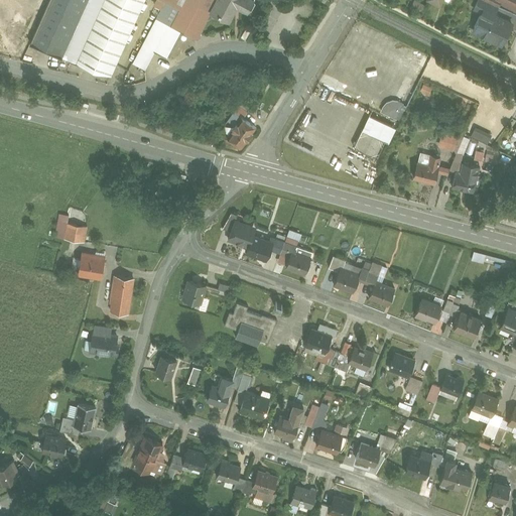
[(45,9),(48,0),(29,0),(28,3),(45,9)]
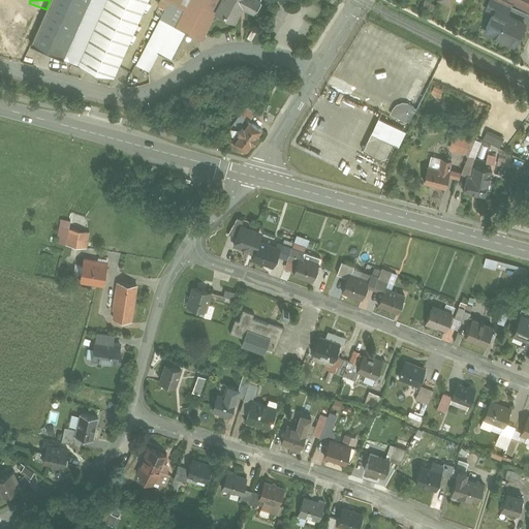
[(53,0),(34,44),(79,64),(106,0),(53,0)]
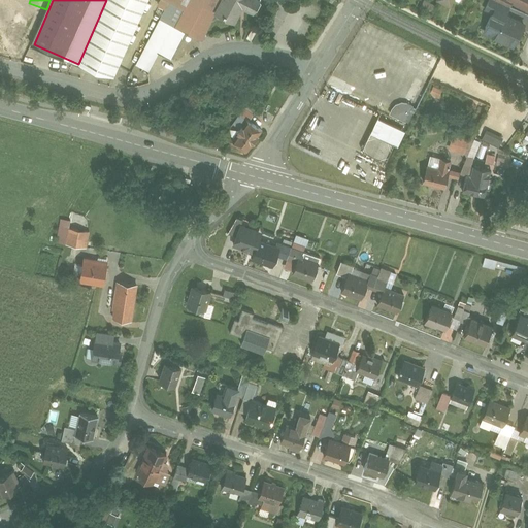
[(149,0),(106,0),(78,64),(105,76),(114,77),(149,0)]
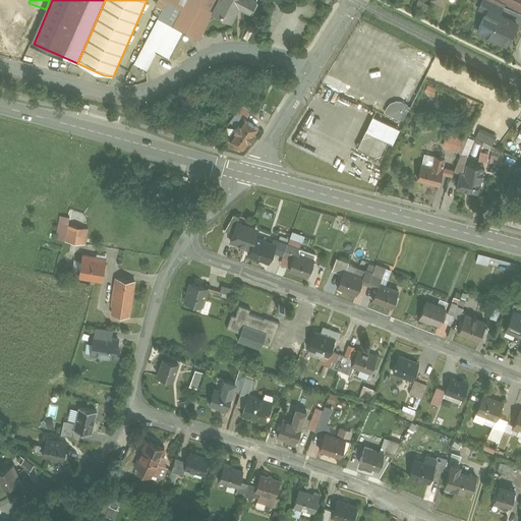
[(158,0),(156,4),(163,8),(167,1),(182,8),(173,25),(183,31),(185,33),(184,35),(194,40),(195,38),(199,40),(214,12),(212,11),(217,0),(158,0)]
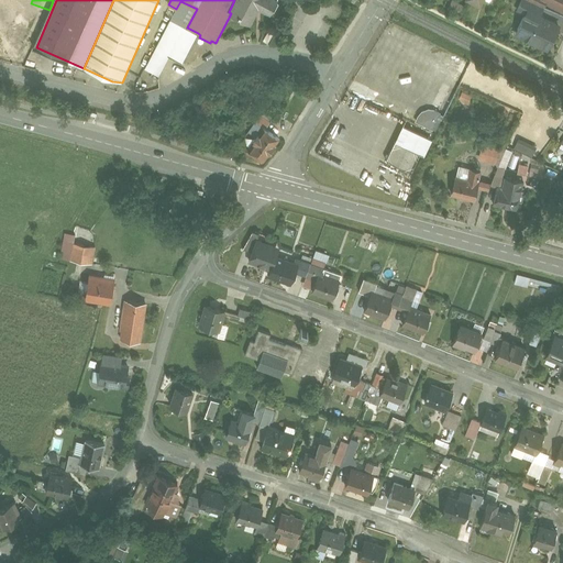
[(234,0),(229,12),(231,13),(252,24),(261,9),(272,14),(278,0),(234,0)]
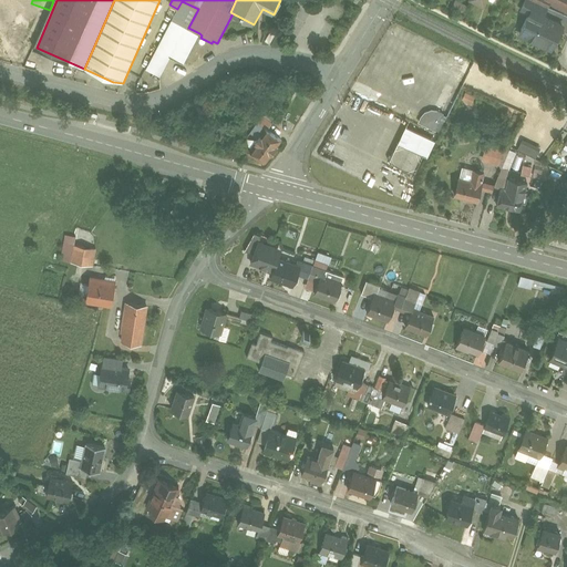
[(456,0),(452,8),(464,14),(468,6),(456,0)]
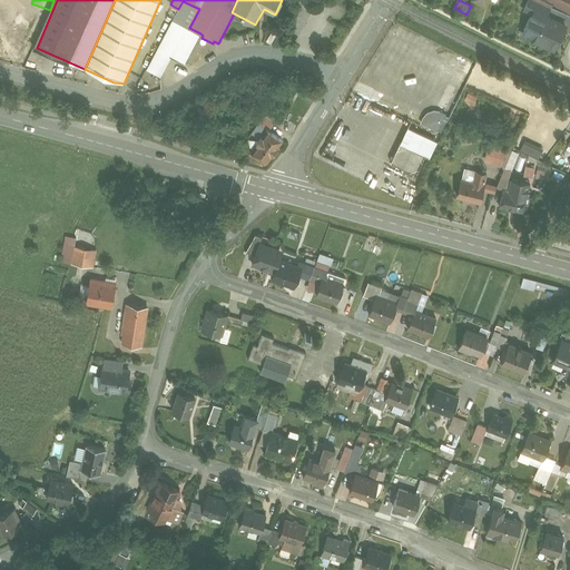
[(532,12),(543,18),(549,7),(534,0),(527,0),(523,8),(532,12)]
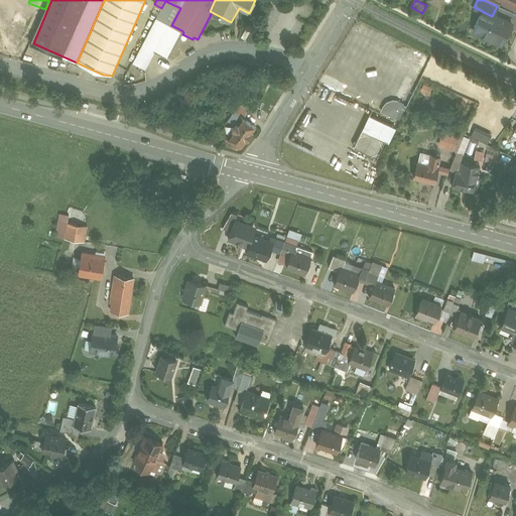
[(515,0),(499,0),(515,8),(515,0)]
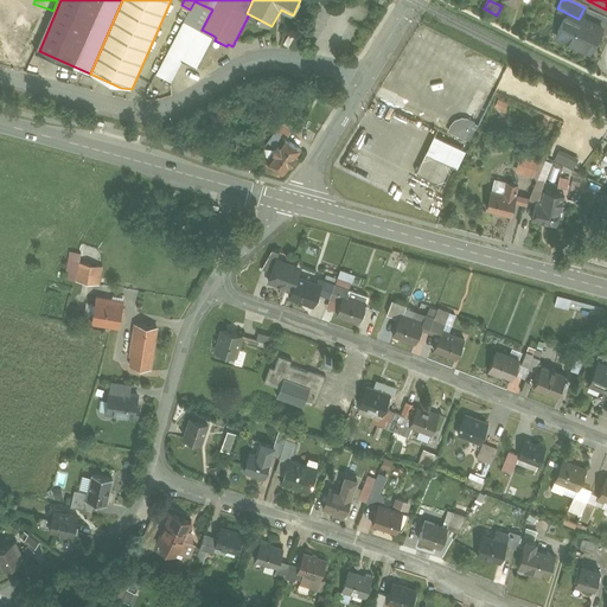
[(190,10),(184,21),(202,30),(212,10),(195,1),(190,10)]
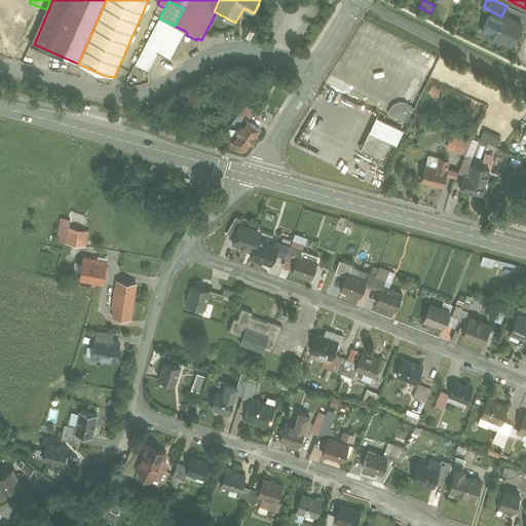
[(19,9),(8,33),(22,39),(32,15),(19,9)]
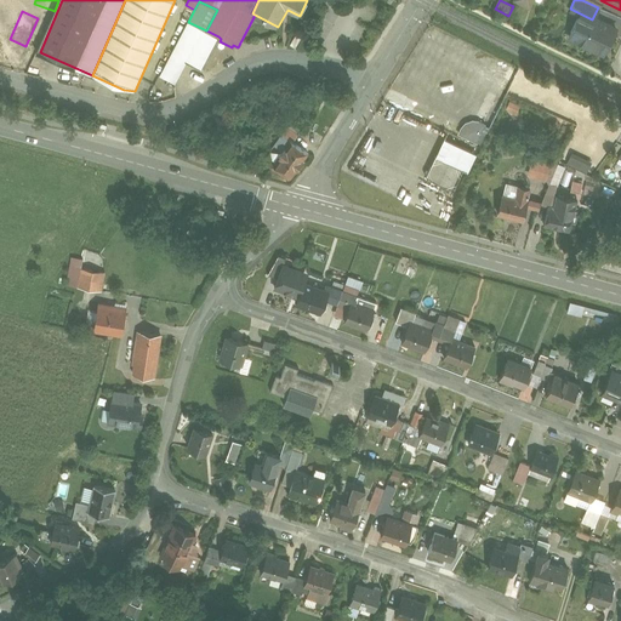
[(580,13),(569,38),(605,56),(616,32),(592,20),(580,13)]
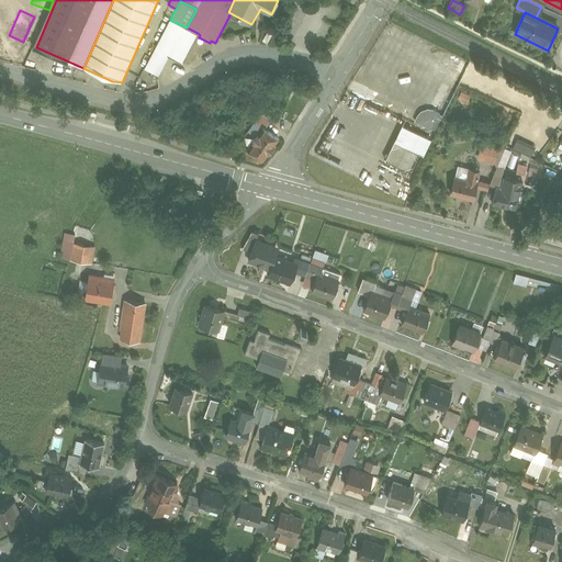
[(182,63),(198,33),(187,27),(170,20),(145,69),(159,76),(169,55),(182,63)]
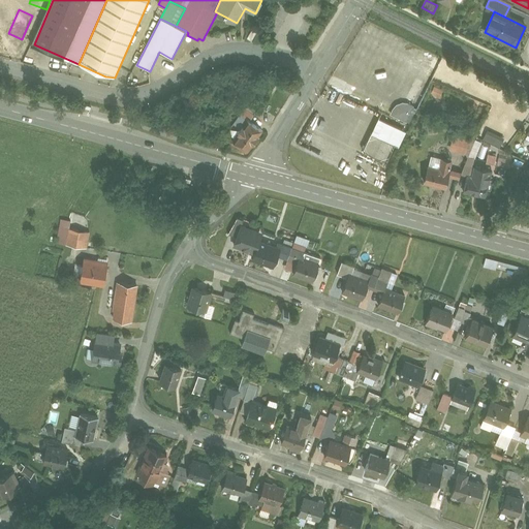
[(472,75),(464,93),(473,97),(481,80),(472,75)]
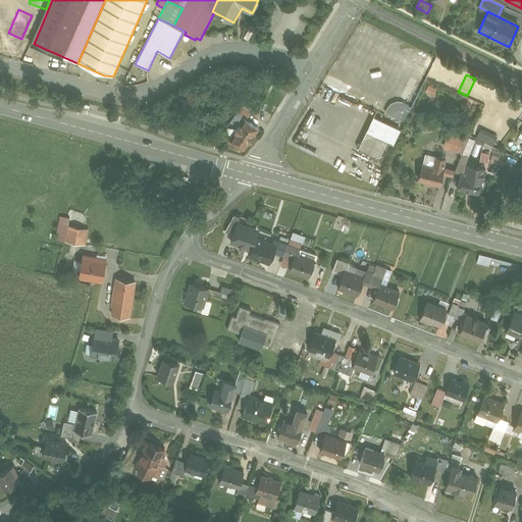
[(437,89),(429,86),(426,93),(434,96),(437,89)]
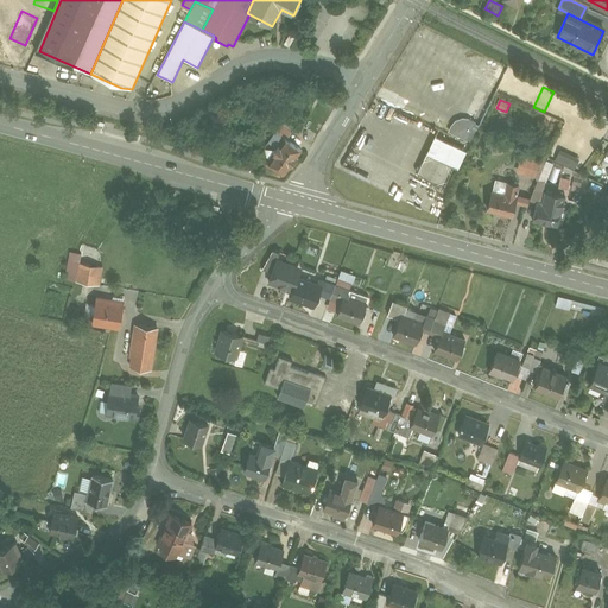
[(527,116),(520,121),(524,128),(531,125),(527,116)]
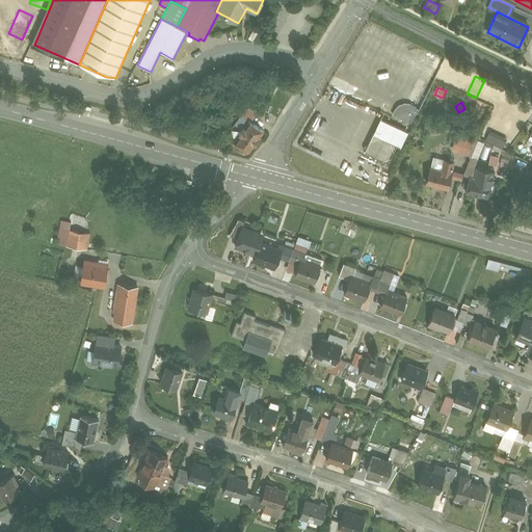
[(392,116),(408,124),(417,106),(411,104),(410,105),(406,104),(402,105),(397,107),(395,111),(392,116)]
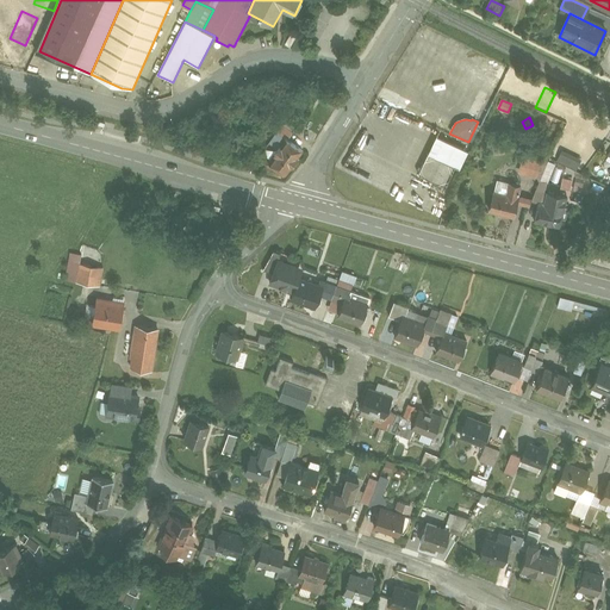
[(441,130),(437,136),(470,151),(472,144),(468,142),(449,134),(441,130)]
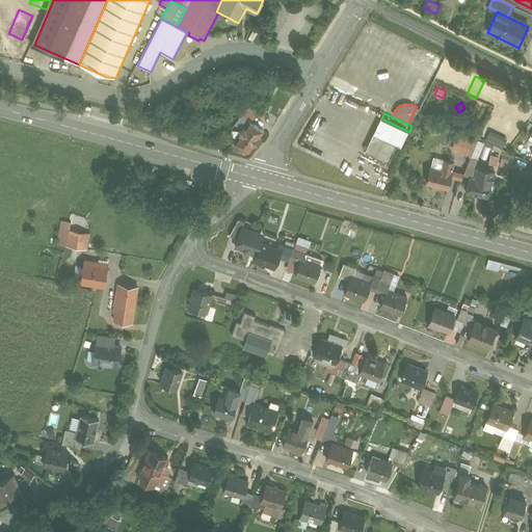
[(409,132),(381,118),(374,135),(397,145),(401,148),(409,132)]
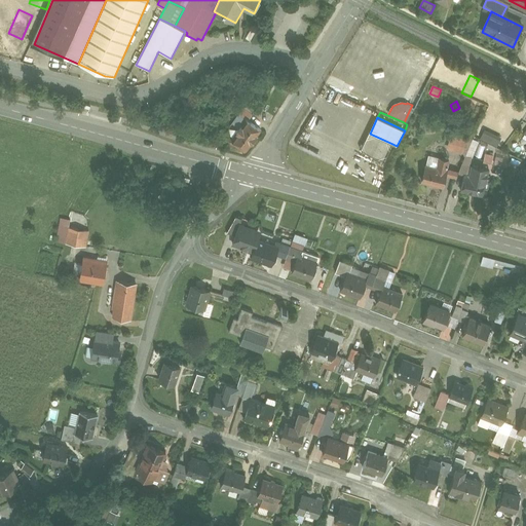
[(249,152),(263,133),(245,120),(232,138),(230,136),(227,141),(235,147),(236,144),(249,152)]
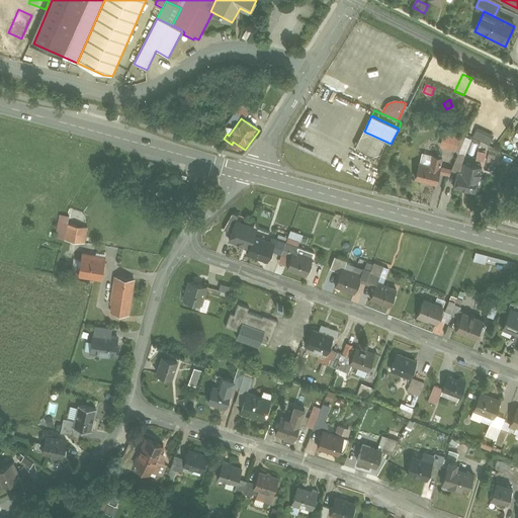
[(472,137),(490,145),(495,136),(477,126),(472,137)]
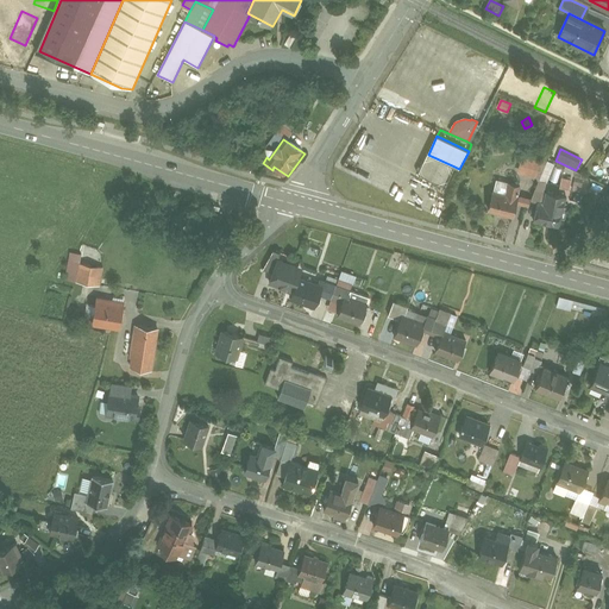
[(445,188),(454,167),(428,155),(419,175),(445,188)]
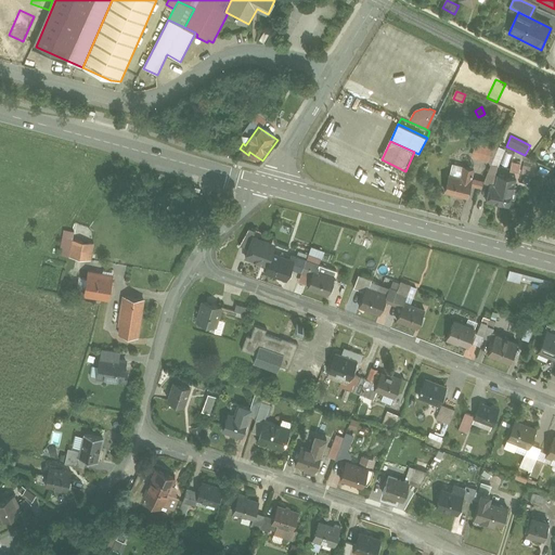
[(491,145),(485,143),(482,151),(488,153),(491,145)]
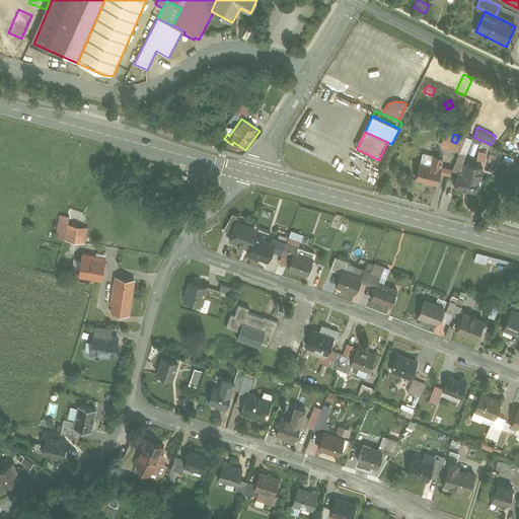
[(473,140),(466,137),(459,154),(466,156),(473,140)]
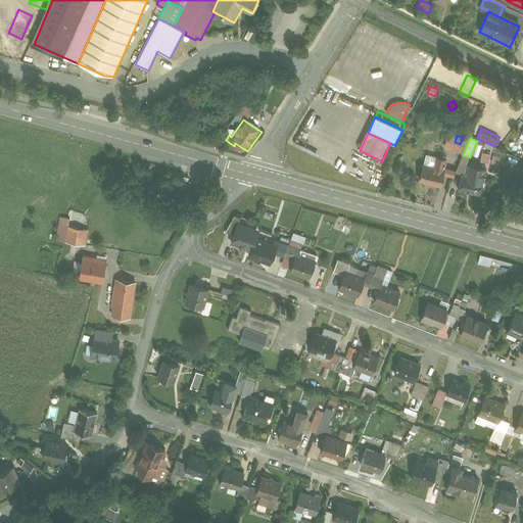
[(434,168),(437,156),(426,153),(424,164),(434,168)]
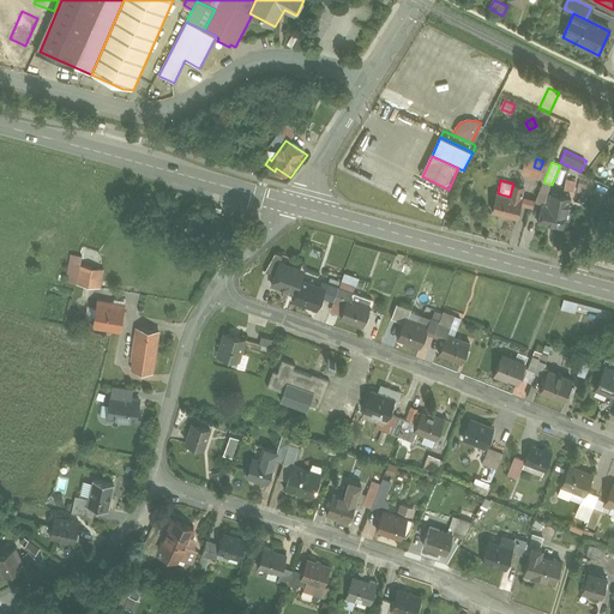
[(578,182),(567,180),(565,191),(575,193),(576,191),(578,182)]
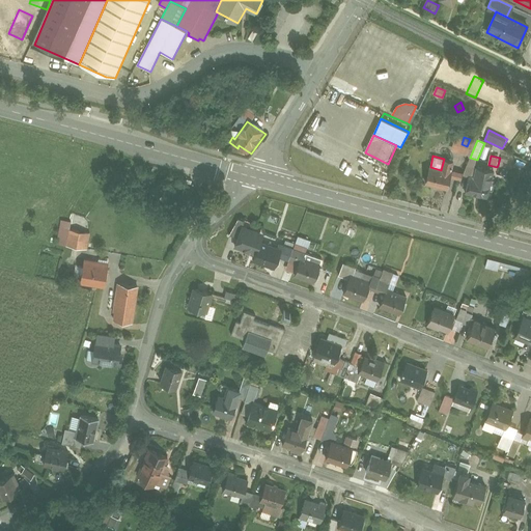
[(500,158),(498,165),(510,169),(512,161),(500,158)]
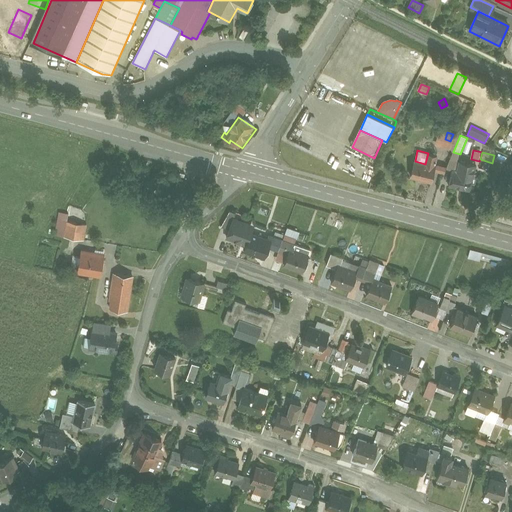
[(415,161),(410,178),(431,183),(435,171),(436,166),(435,166),(437,156),(428,153),(425,164),(415,161)]
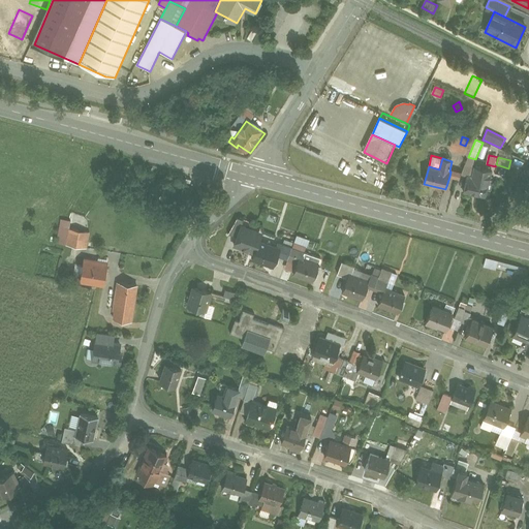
[(462,173),(471,175),(475,159),(468,158),(462,173)]
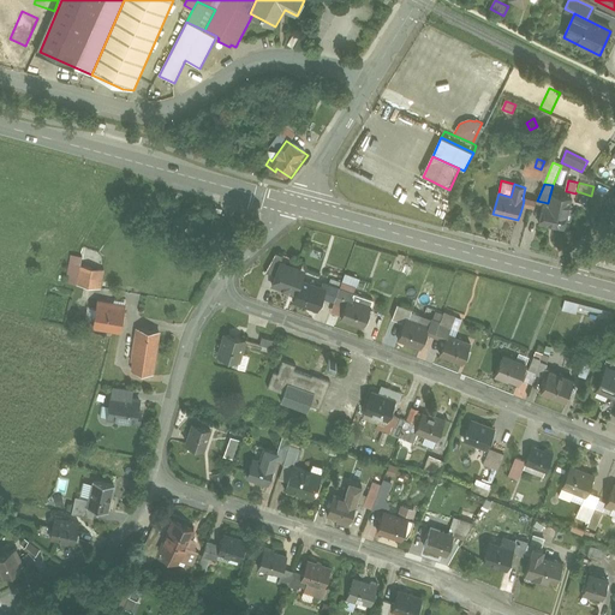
[(543,206),(538,222),(566,230),(574,199),(551,193),(548,203),(548,207),(543,206)]
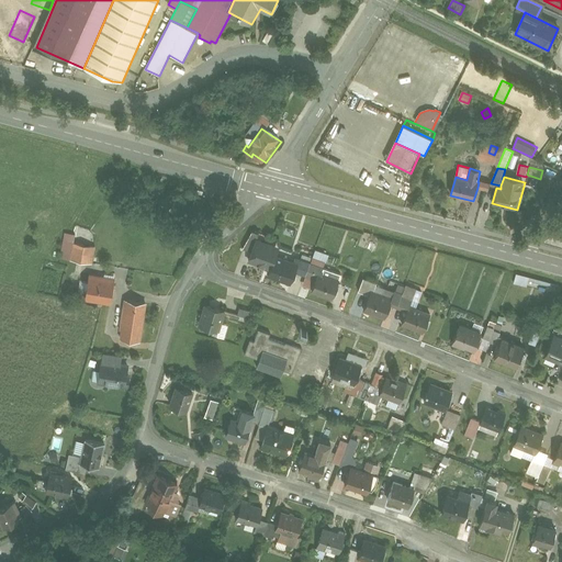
[(479,180),(479,182),(478,188),(489,191),(491,183),(479,180)]
